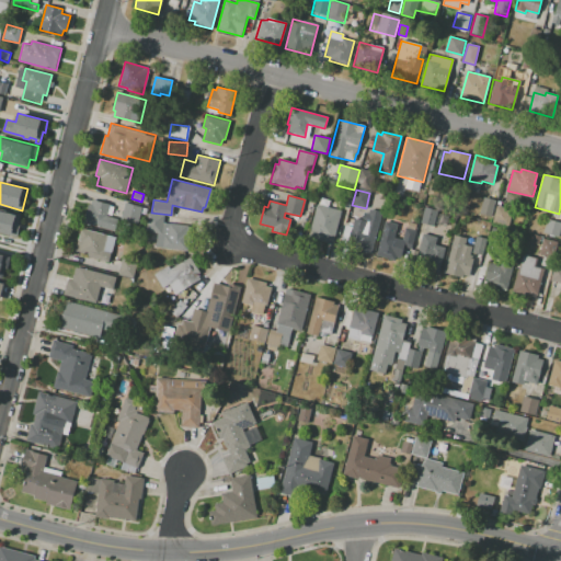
[(342,210),(333,243),(308,237),(319,195),(339,201),(336,209),(342,210)]
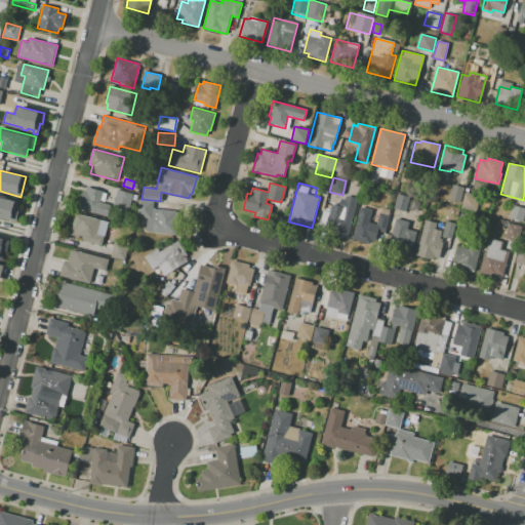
[(453,185),(463,187),(459,203),(449,200),(453,185)]
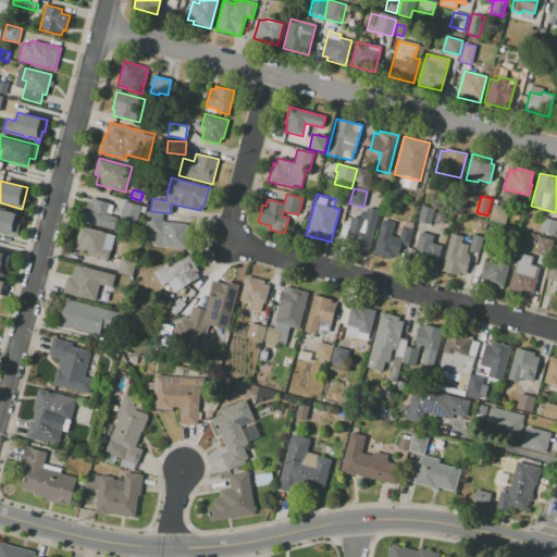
[(114,231),(83,223),(89,198),(109,202),(107,214),(118,218),(114,231)]
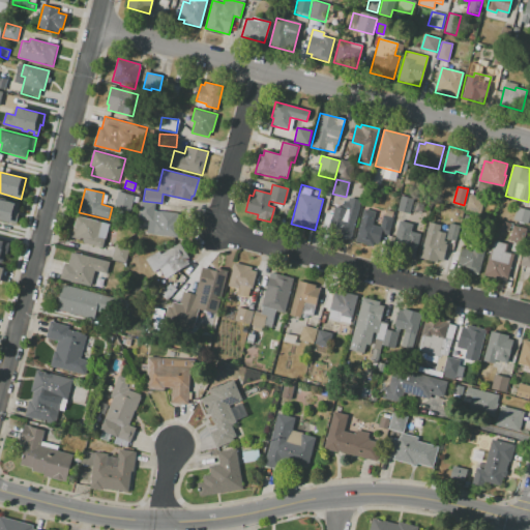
[(118,192),(134,196),(129,213),(114,209),(118,192)]
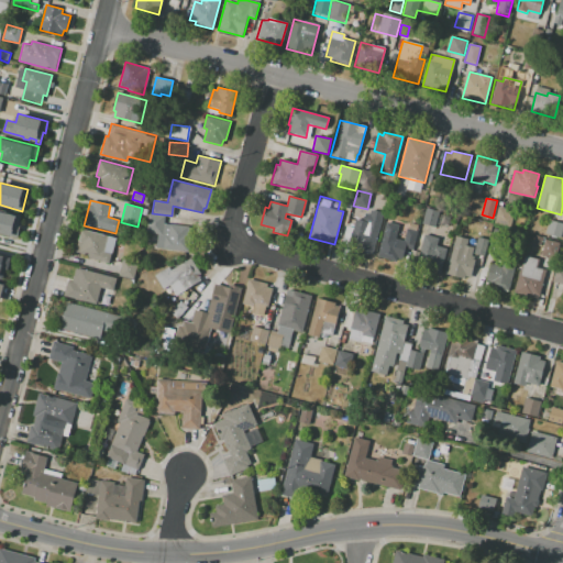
[(498,206),(515,210),(509,228),(494,223),(498,206)]
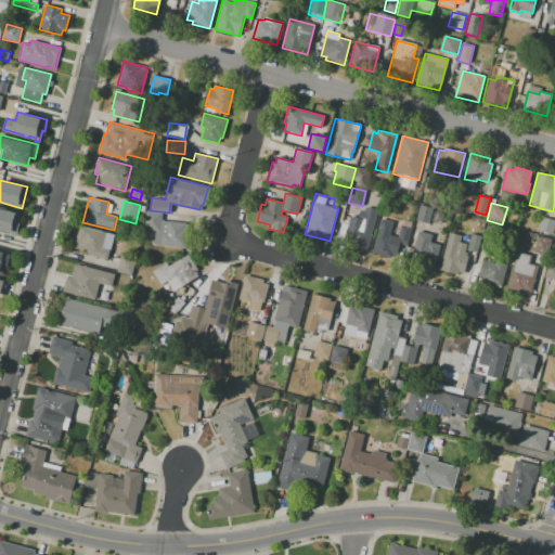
[(416,220),(420,205),(433,208),(429,223),(416,220)]
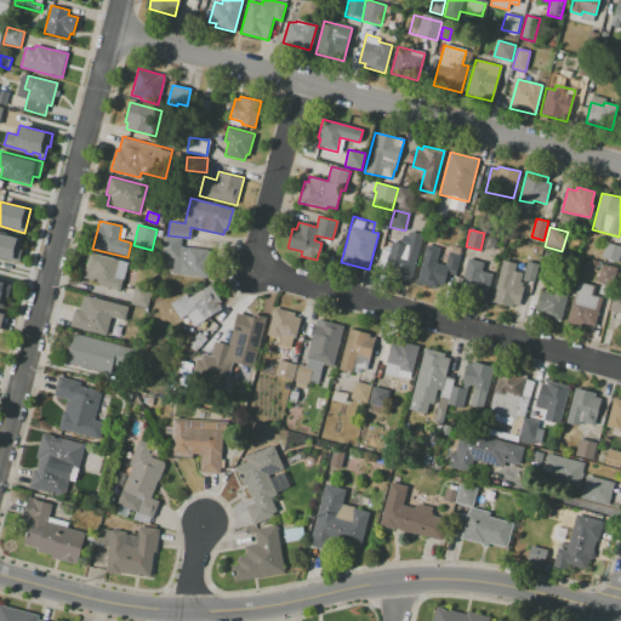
[(0,232),(23,238),(16,262),(0,257),(0,232)]
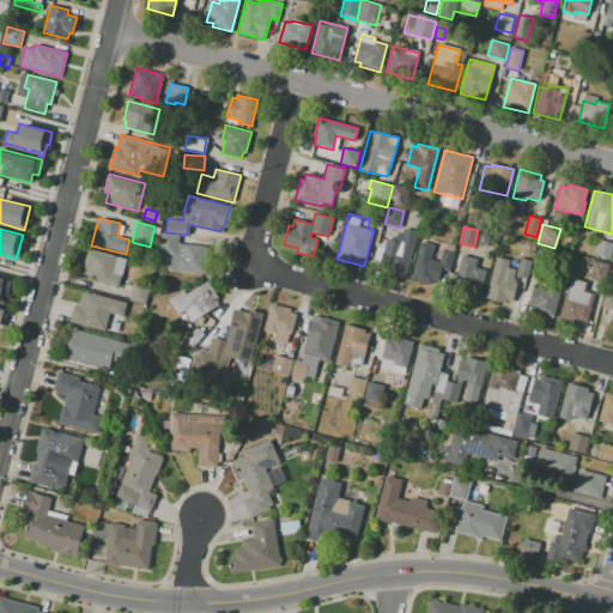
[(178,235),(178,243),(210,248),(206,275),(170,271),(171,254),(159,253),(162,232),(178,235)]
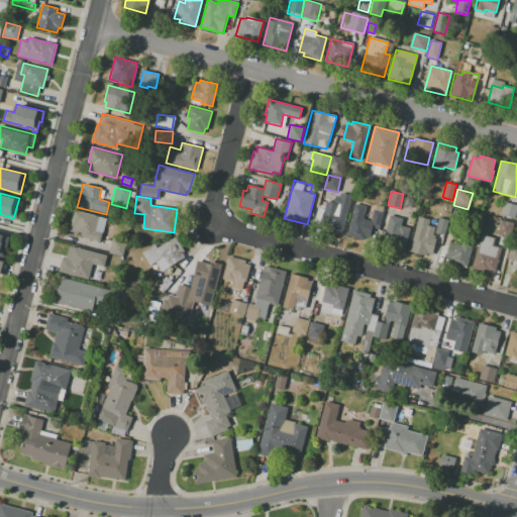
[(327,201),(339,205),(338,209),(347,212),(342,234),(320,228),(327,201)]
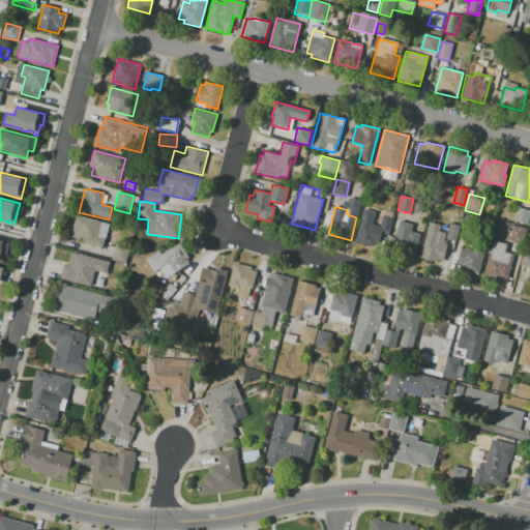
[(517,207),(529,209),(529,214),(528,224),(513,221),(517,207)]
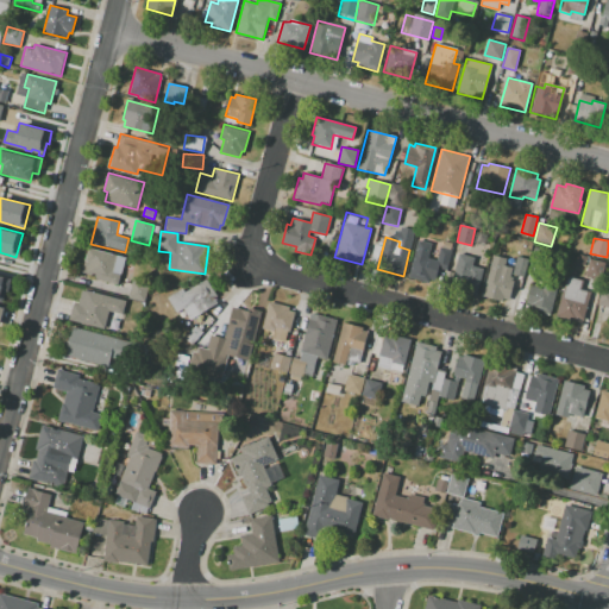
[(418,239),(432,243),(428,258),(435,259),(439,248),(451,250),(446,269),(443,269),(438,286),(408,277),(418,239)]
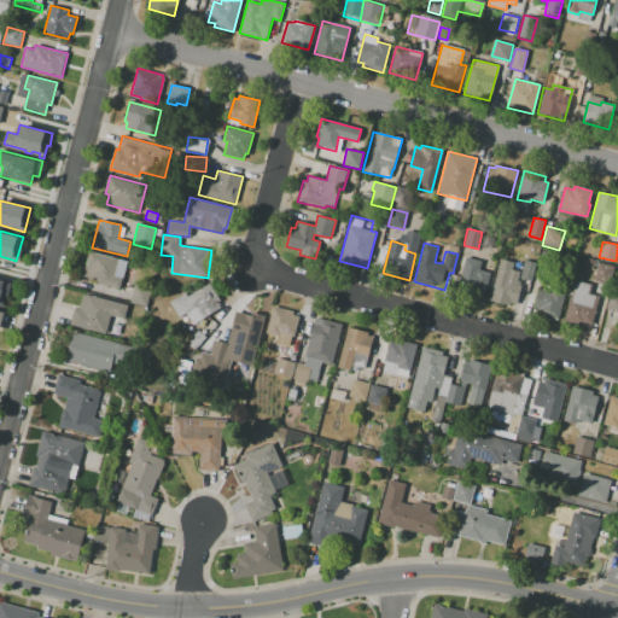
[(127,261),(121,289),(97,284),(98,280),(82,277),(89,251),(127,261)]
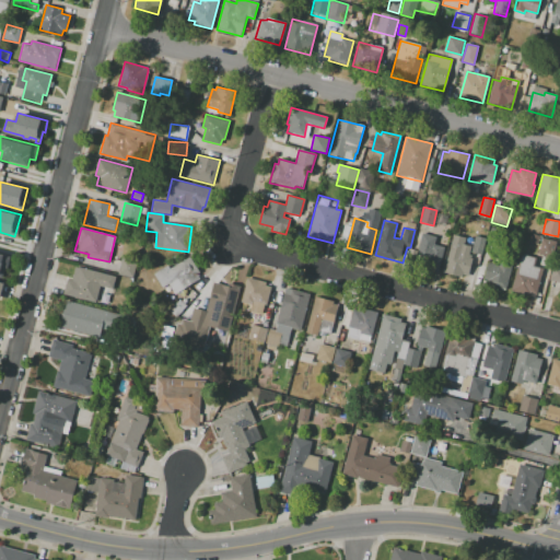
[(491,228),(505,231),(501,246),(487,243),(491,228)]
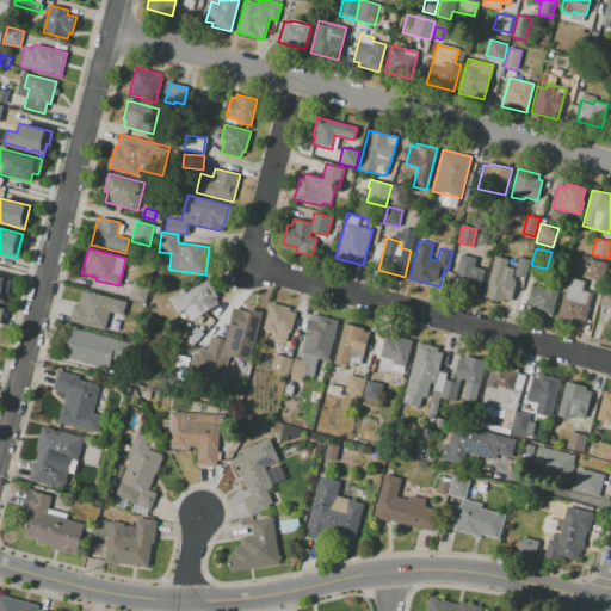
[(461,255),(476,259),(474,266),(485,270),(479,296),(452,289),(461,255)]
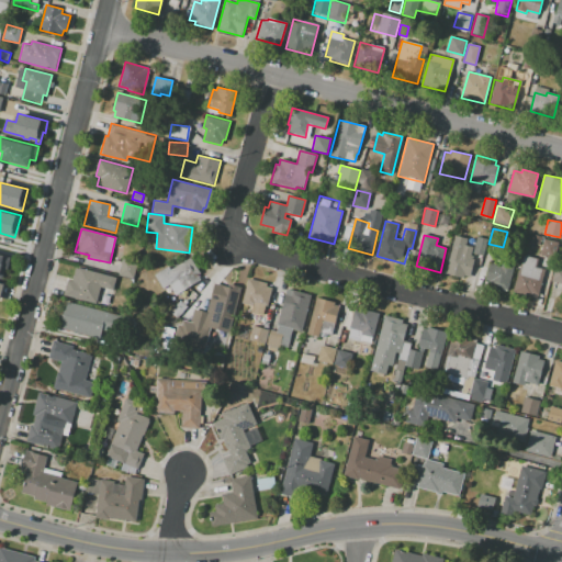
[(456,236),(468,238),(465,246),(473,247),(471,255),(473,256),(472,259),(473,259),(469,277),(463,276),(463,278),(446,273),(456,236)]
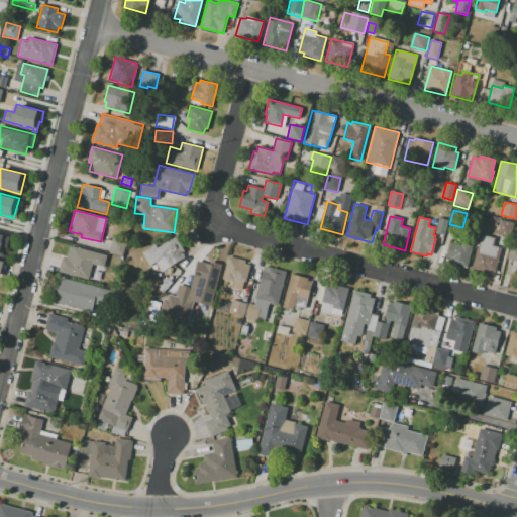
[(439,217),(449,220),(445,235),(435,233),(439,217)]
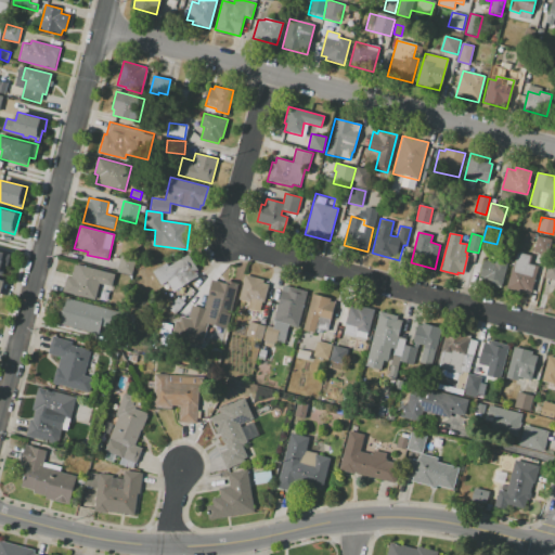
[(533,252),(538,235),(552,240),(547,255),(533,252)]
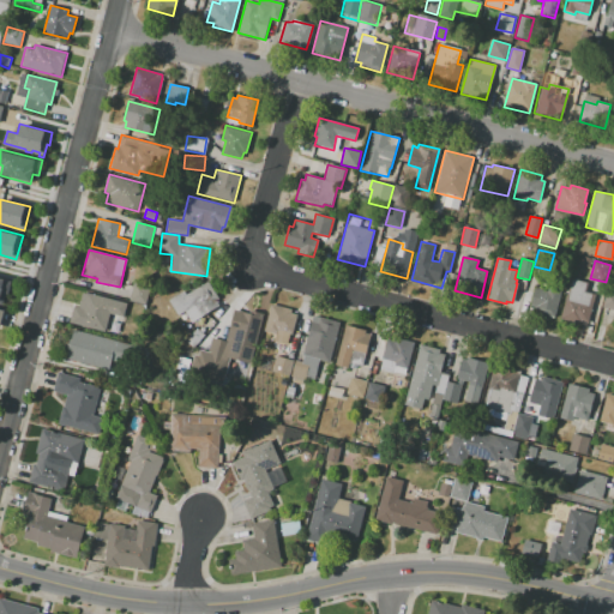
[(0,278),(11,282),(7,295),(6,294),(4,304),(0,302),(0,278)]
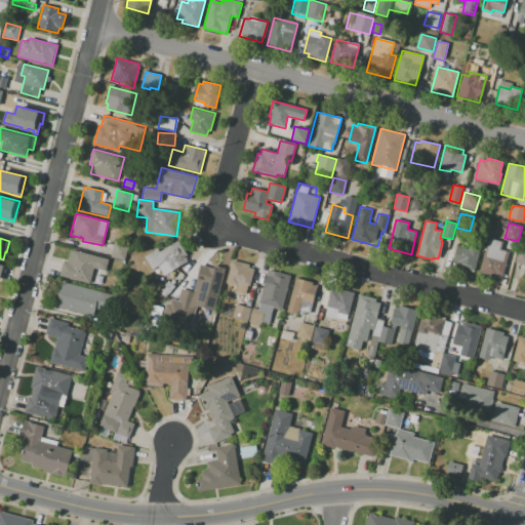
[(489,238),(502,241),(500,250),(509,252),(502,277),(481,271),(489,238)]
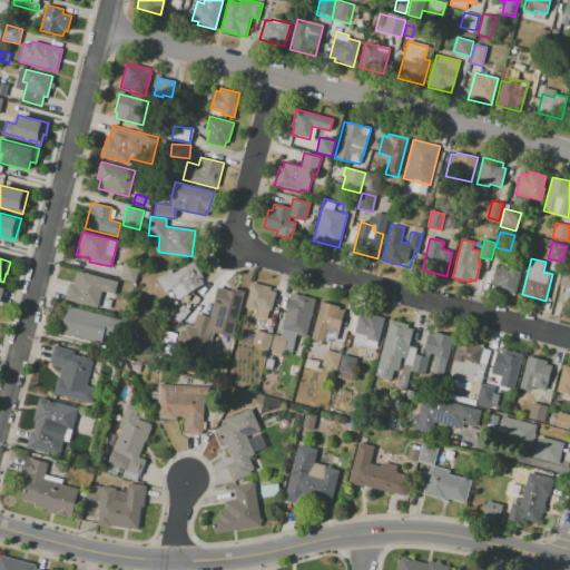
[(156,278),(172,269),(173,273),(194,261),(204,277),(200,279),(204,285),(178,300),(172,288),(165,293),(156,278)]
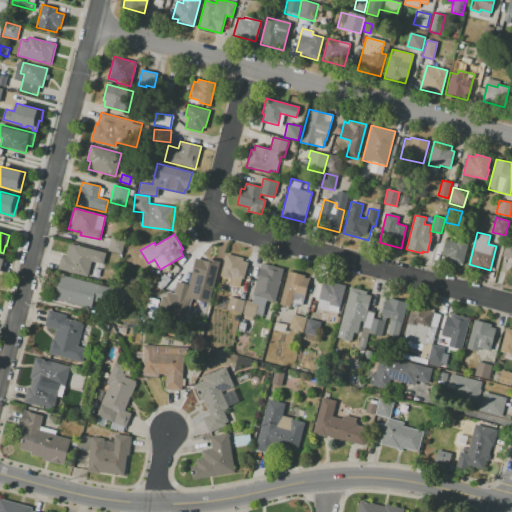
[(112,235),(126,239),(122,254),(108,251),(112,235)]
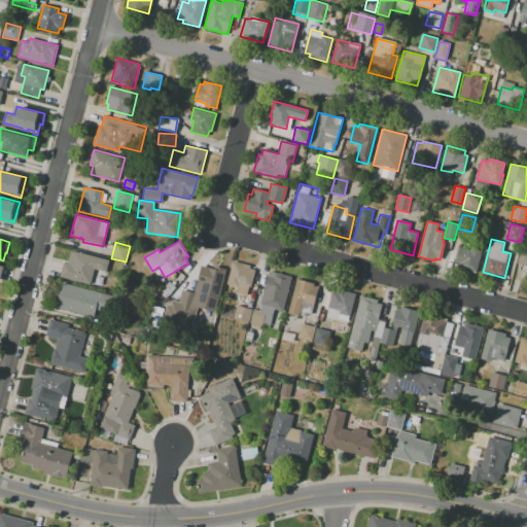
[(482,250),(476,272),(457,267),(458,262),(455,261),(458,247),(469,250),(470,247),(482,250)]
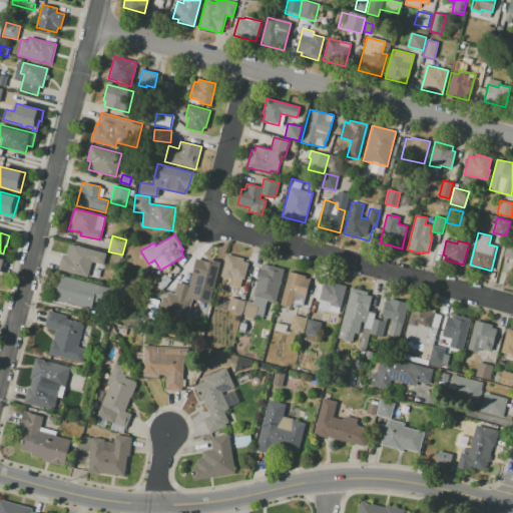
[(106,253),(99,281),(58,270),(65,242),(106,253)]
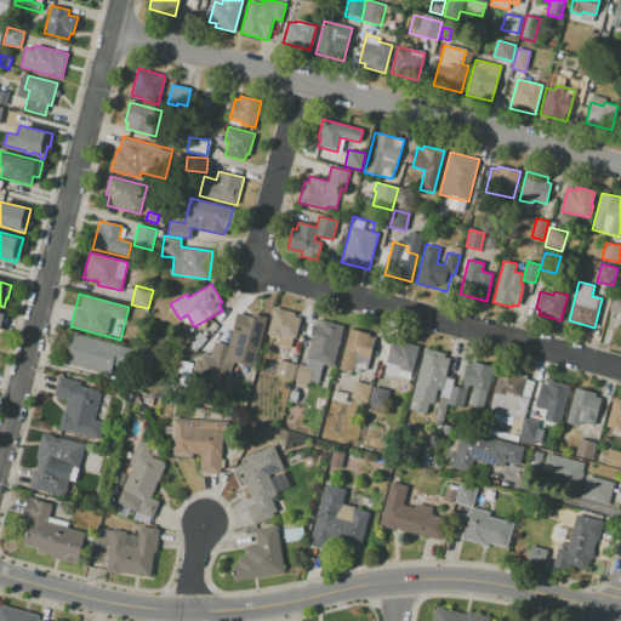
[(608,309),(620,313),(620,296),(613,294),(608,309)]
